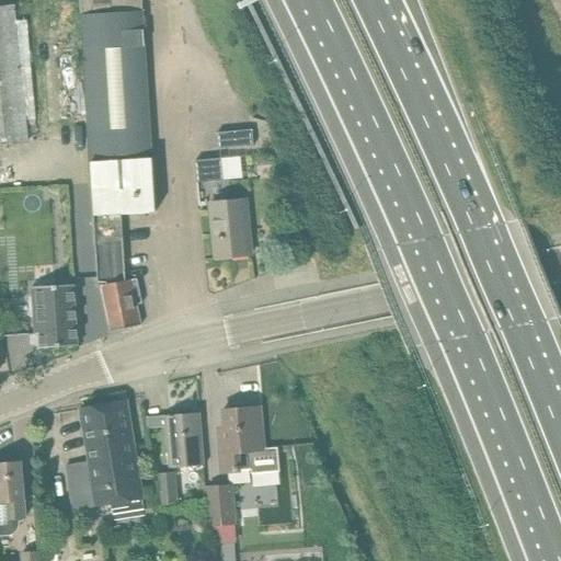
[(80,0),(99,286),(101,286),(111,331),(141,324),(137,305),(142,304),(137,278),(127,279),(122,214),(156,212),(141,0),(80,0)]
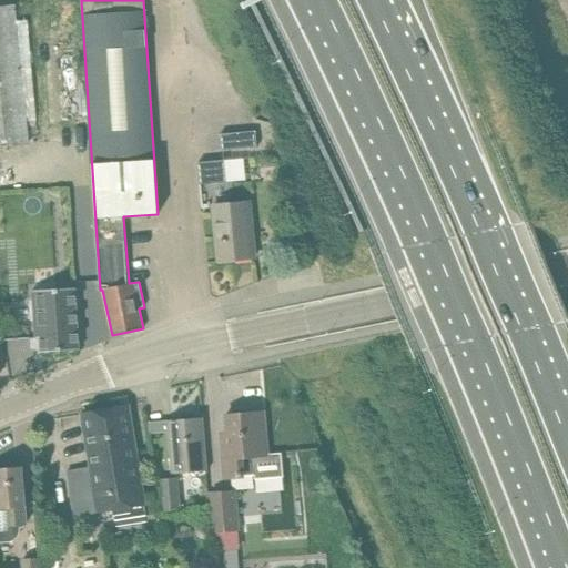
[(12,6),(0,6),(0,189),(23,188),(22,168),(29,166),(12,6)]
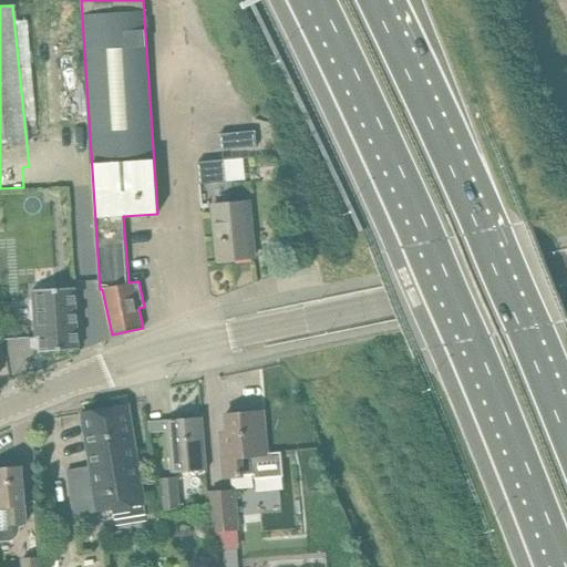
[(254,132),(220,135),(222,151),(256,147),(254,132)]
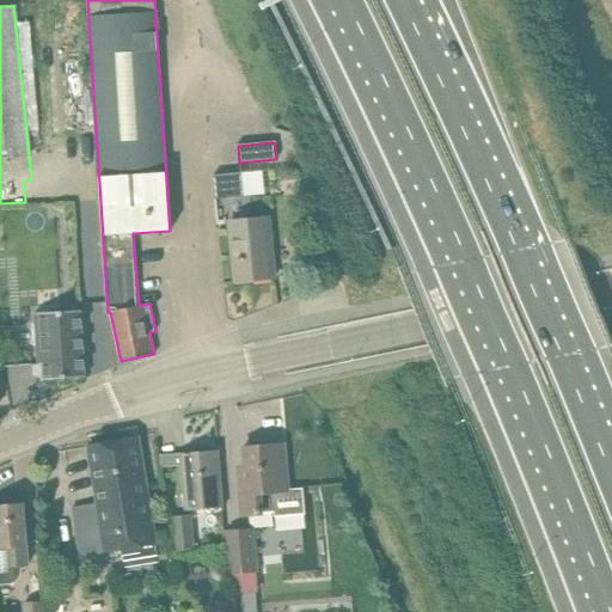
[(215,199),(244,196),(242,172),(212,176),(215,199)]
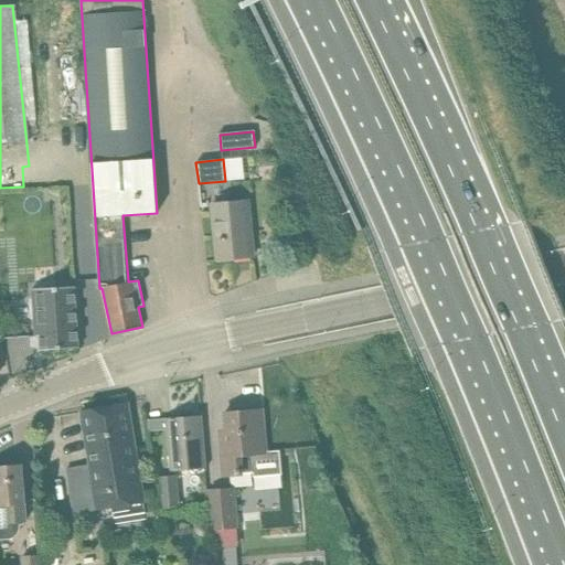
[(247,201),(234,202),(212,204),(217,259),(253,256),(247,201)]
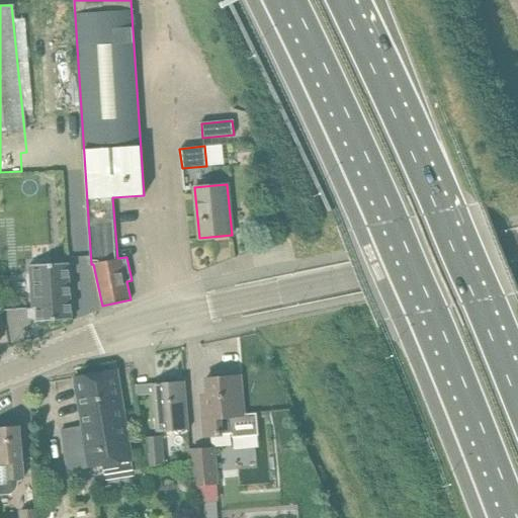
[(36,308),(37,321),(72,319),(68,262),(28,265),(32,309),(36,308)]
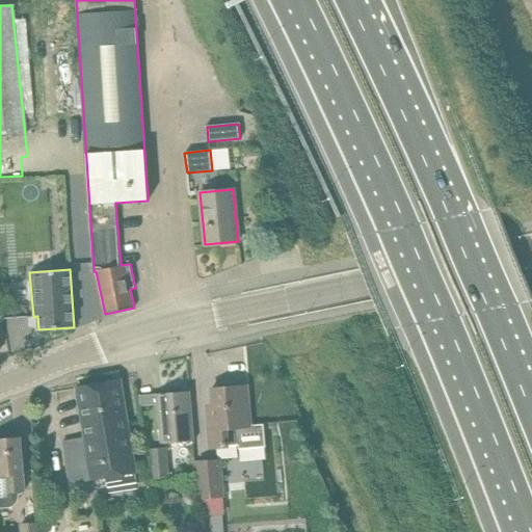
[(120,379),(76,388),(84,437),(62,442),(70,483),(135,472),(124,399),(120,379)]
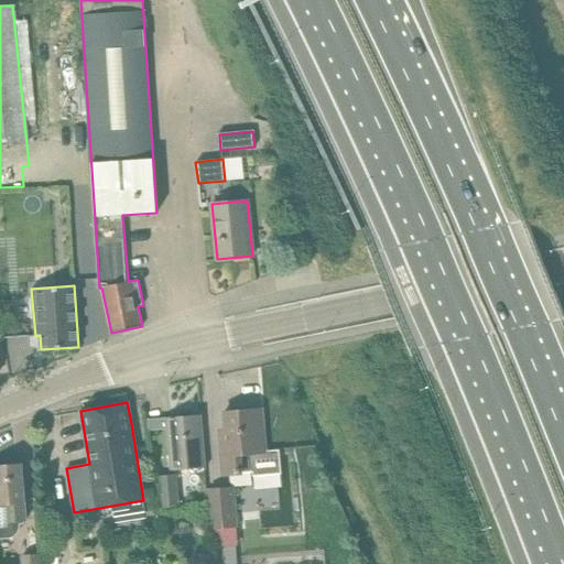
[(264,452),(263,431),(261,410),(224,412),(226,436),(219,437),(221,459),(223,474),(253,472),(251,453),(264,452)]
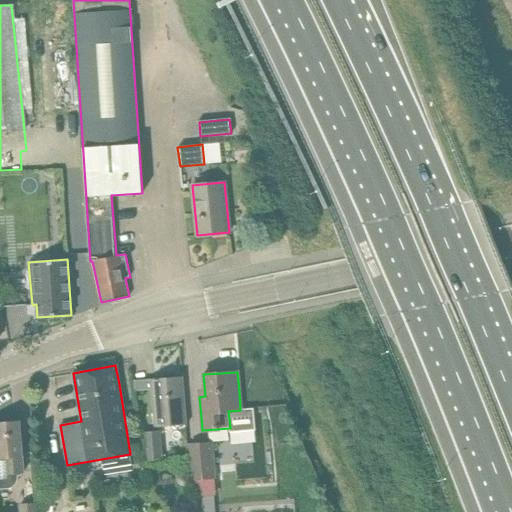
[(187,424),(185,396),(183,376),(151,379),(153,399),(155,427),(187,424)]
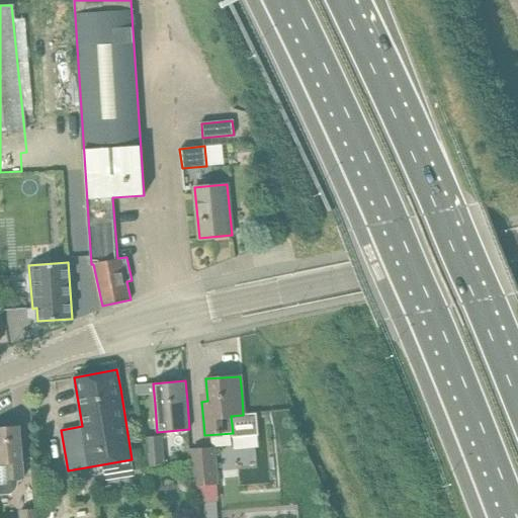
[(0,487),(7,487),(10,485),(13,483),(14,478),(23,478),(20,426),(0,427),(0,487)]
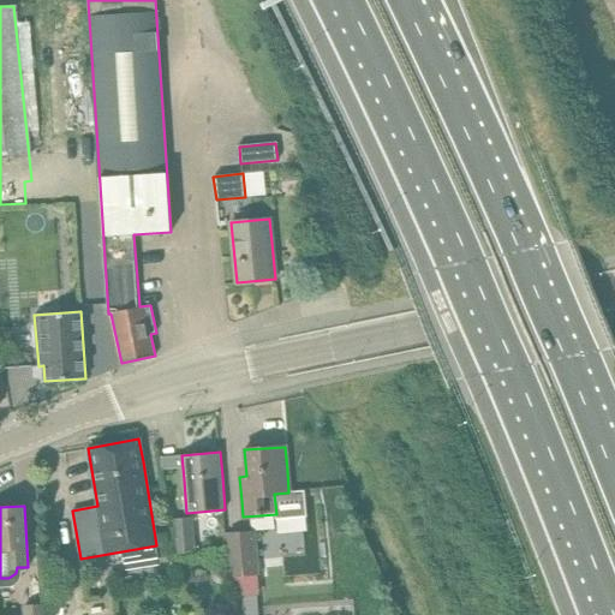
[(172,519),(174,549),(192,548),(190,517),(172,519)]
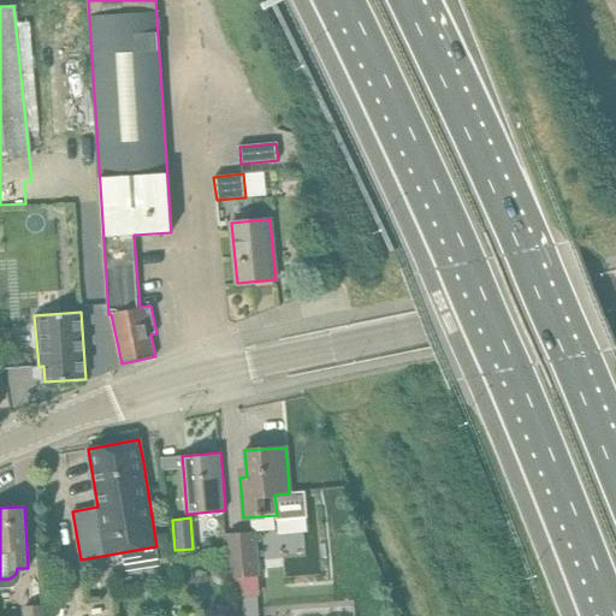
[(231,576),(258,574),(254,533),(227,534),(231,576)]
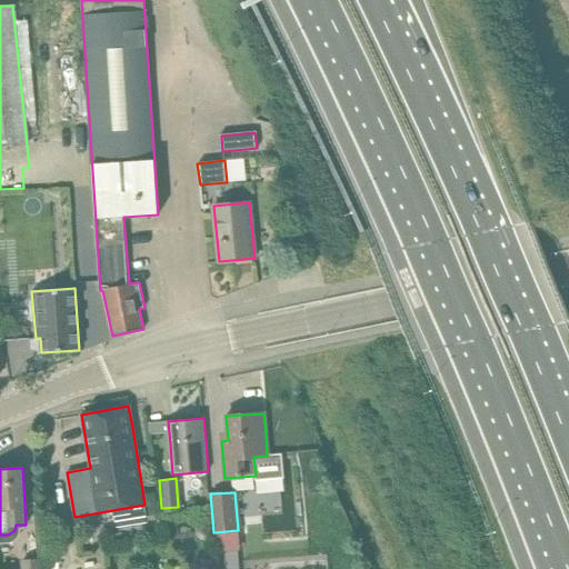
[(89,568),(88,553),(51,555),(51,568),(89,568)]
